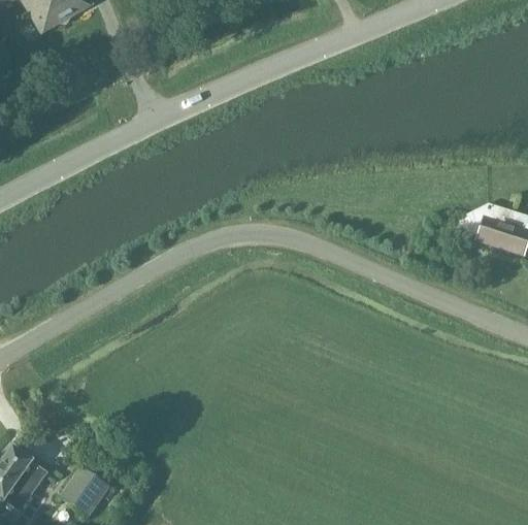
[(69,24),(73,17),(93,5),(90,0),(0,0),(0,8),(17,0),(22,0),(41,34),(61,23),(69,24)]
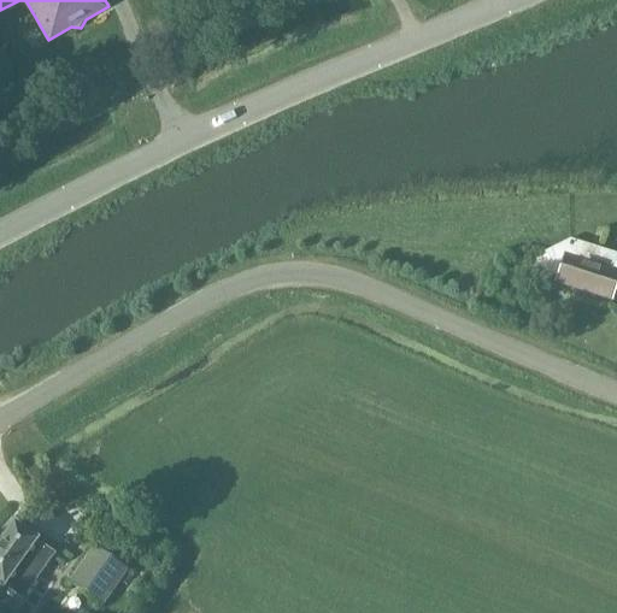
[(545,249),(544,251),(557,276),(556,280),(611,298),(616,278),(616,270),(613,269),(616,257),(616,252),(570,236),(545,249)]
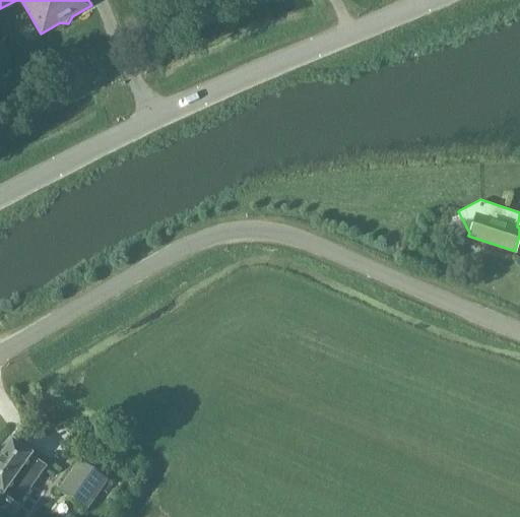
[(17,502),(44,465),(28,454),(29,453),(9,439),(0,451),(0,492),(1,493),(2,492),(17,502)]
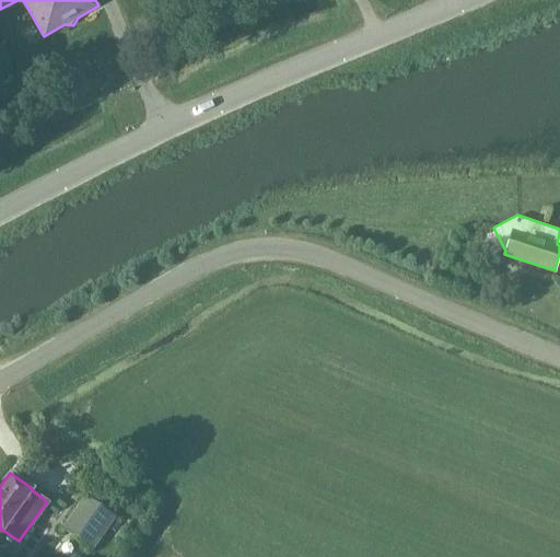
[(84,495),(61,528),(92,548),(108,526),(115,517),(98,505),(84,495)]
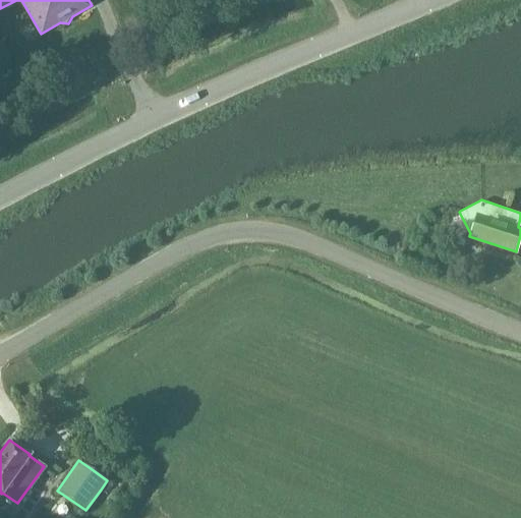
[(107,480),(101,490),(105,492),(111,482),(107,480)]
